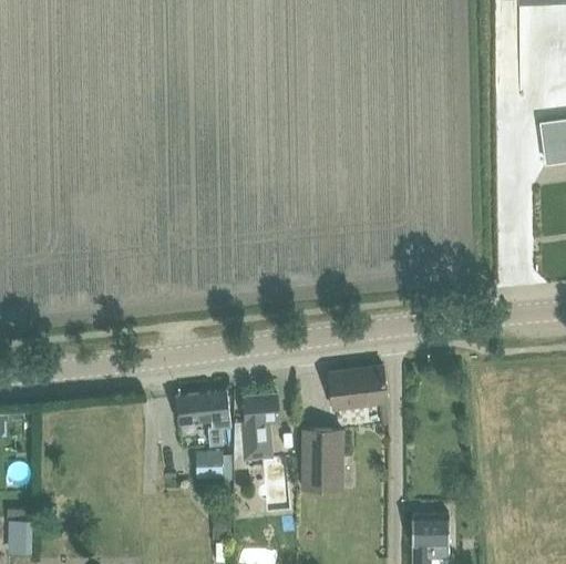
[(565,121),(543,125),(548,164),(565,161),(565,121)]
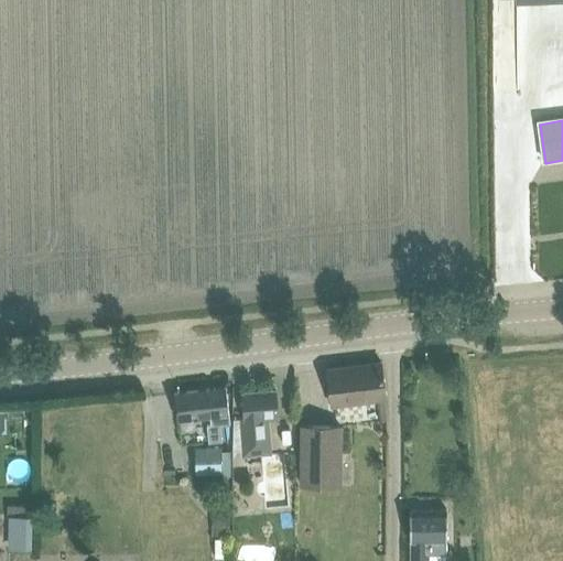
[(331,408),(376,402),(379,424),(386,423),(382,401),(385,401),(380,366),(327,373),(331,408)]
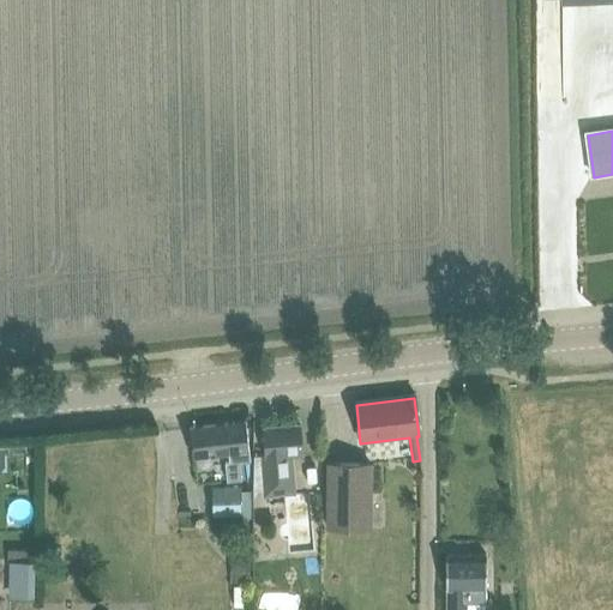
[(250,463),(246,424),(190,430),(193,461),(210,459),(228,458),(228,465),(224,465),(224,476),(226,484),(240,482),(239,464),(250,463)]
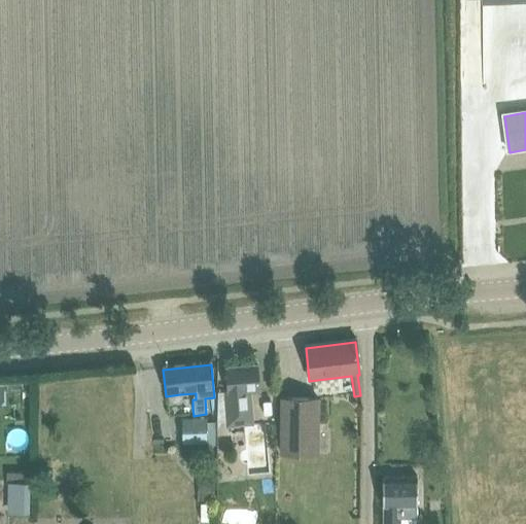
[(225,371),(228,395),(223,395),(226,424),(247,422),(244,394),(258,393),(256,369),(225,371)]
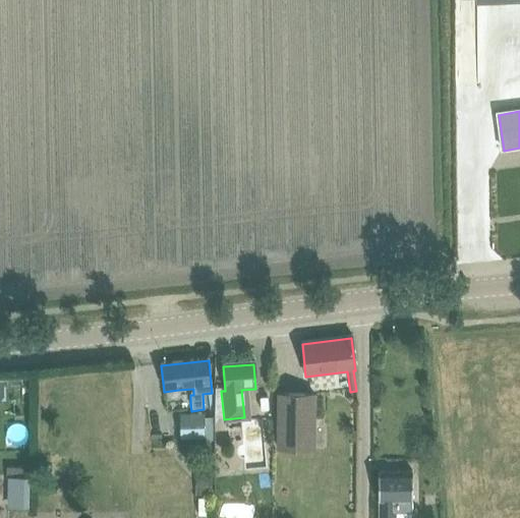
[(278,452),(288,452),(312,452),(313,396),(279,396),(278,452)]
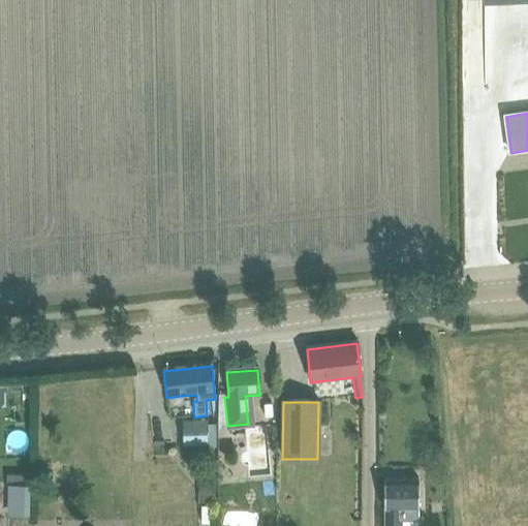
[(208,447),(207,422),(182,423),(183,449),(208,447)]
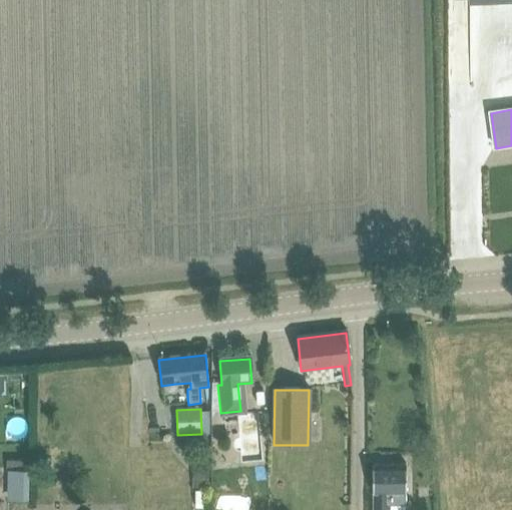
[(234,420),(217,421),(218,433),(235,432),(234,420)]
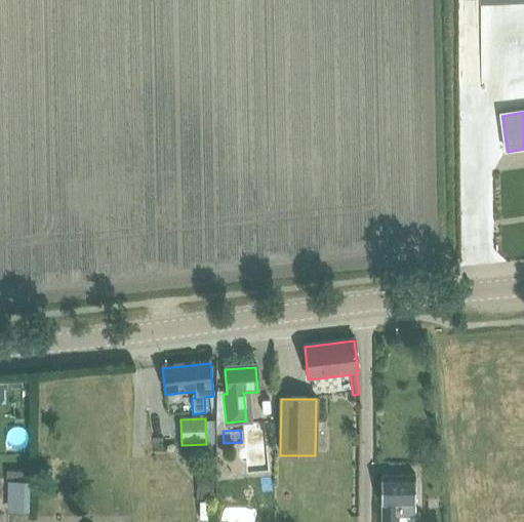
[(414,477),(380,477),(380,507),(380,521),(399,521),(399,519),(414,519),(414,507),(415,507),(414,477)]
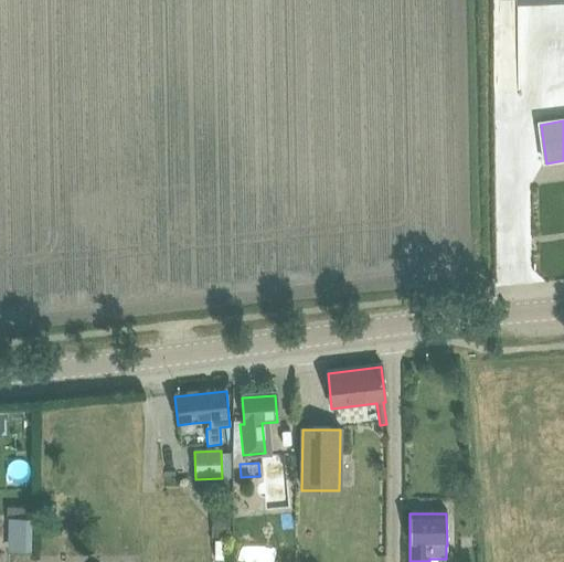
[(229,517),(212,517),(212,540),(229,540),(229,517)]
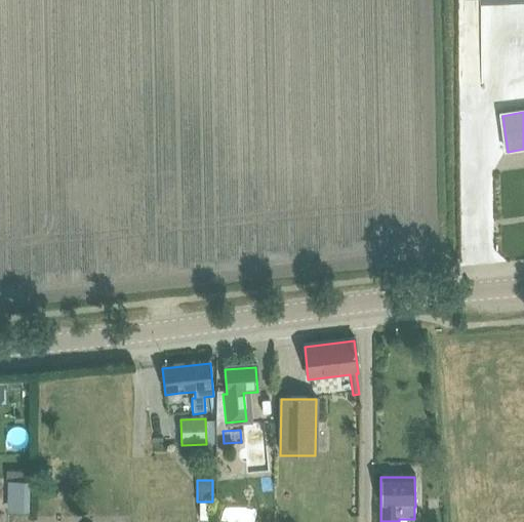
[(25,483),(16,483),(15,514),(28,514),(28,484),(25,483)]
